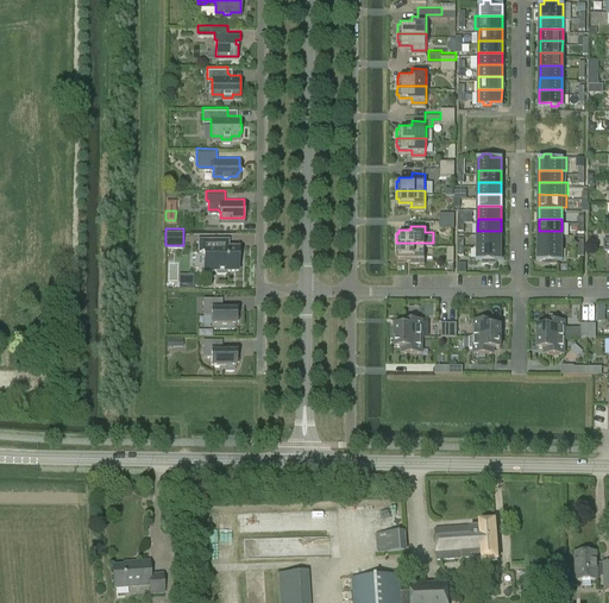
[(477,231),(477,243),(501,243),(501,231),(477,231)]
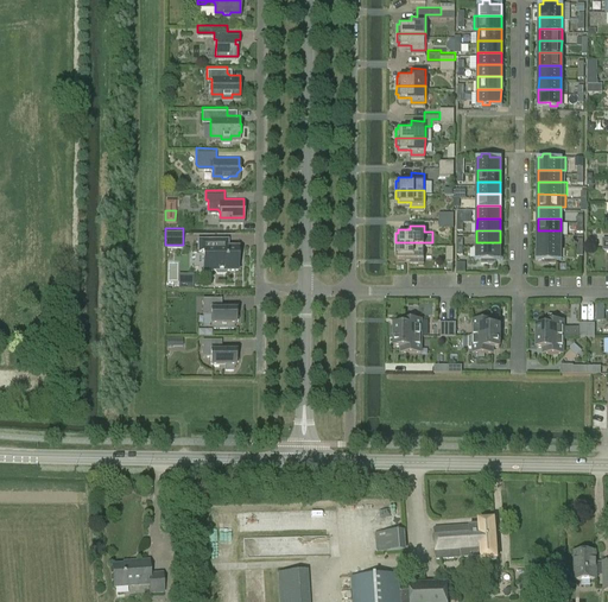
[(538,230),(538,242),(559,242),(561,230),(538,230)]
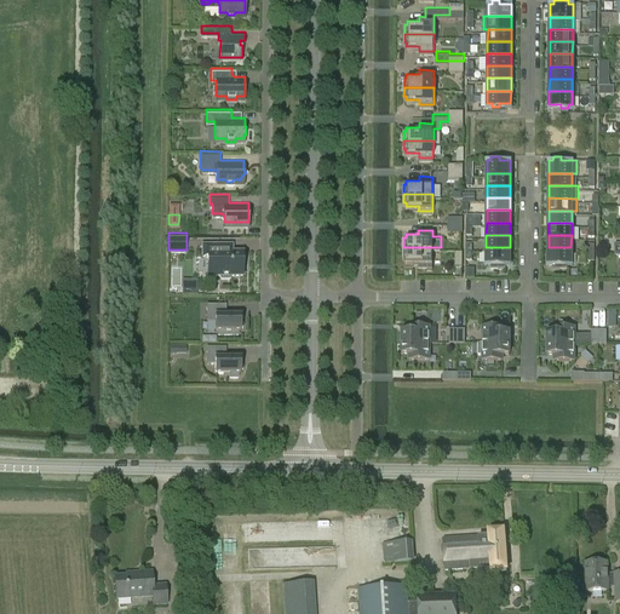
[(202,240),(202,252),(210,252),(210,271),(222,271),(222,273),(223,274),(229,274),(230,273),(230,271),(242,271),(242,257),(244,257),(244,251),(242,251),(242,248),(231,248),(231,244),(225,244),(225,240),(202,240)]
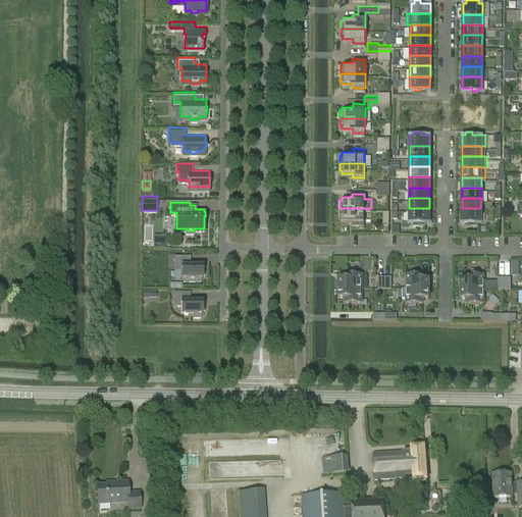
[(340,208),(340,215),(341,215),(341,218),(352,218),(352,222),(364,222),(364,208),(340,208)]
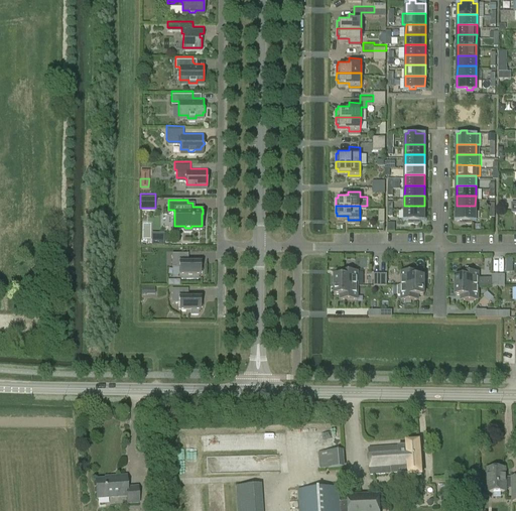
[(404,206),(404,217),(408,217),(408,220),(414,220),(414,217),(424,217),(424,206),(404,206)]
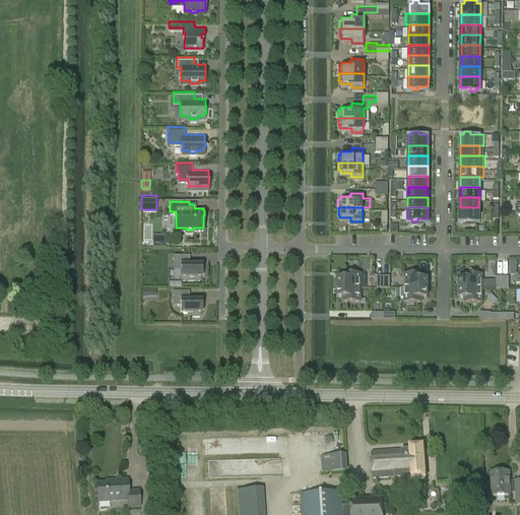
[(460,207),(460,218),(469,218),(469,221),(475,221),(475,218),(478,218),(478,207),(460,207)]
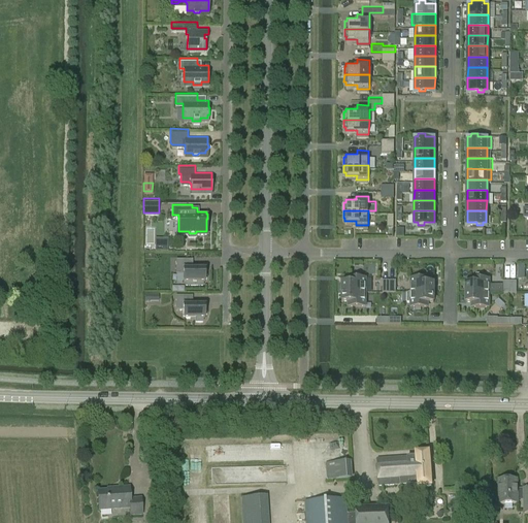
[(167,241),(167,233),(155,234),(155,241),(167,241)]
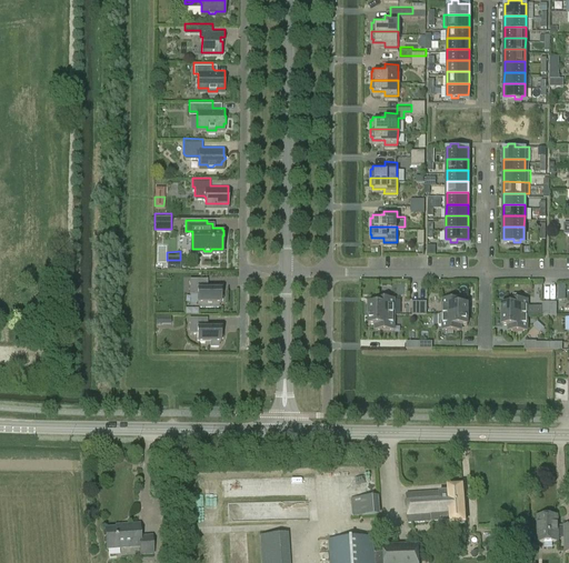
[(189,274),(190,290),(198,290),(198,299),(200,299),(200,303),(218,303),(218,299),(220,299),(220,295),(222,295),(222,289),(220,289),(220,284),(208,284),(207,274),(189,274)]
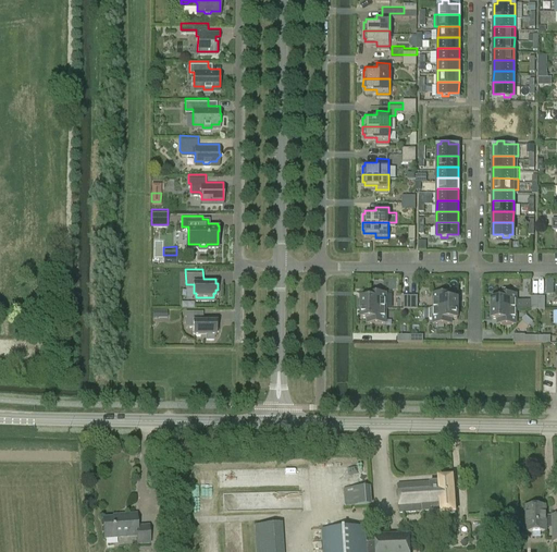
[(361,294),(361,304),(385,304),(385,290),(381,290),(374,290),(368,290),(368,294),(361,294)]
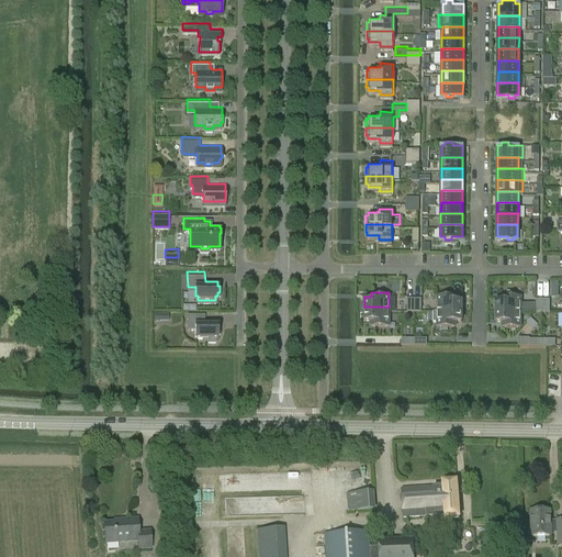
[(437,307),(437,308),(461,308),(462,298),(456,298),(456,292),(438,292),(437,307)]
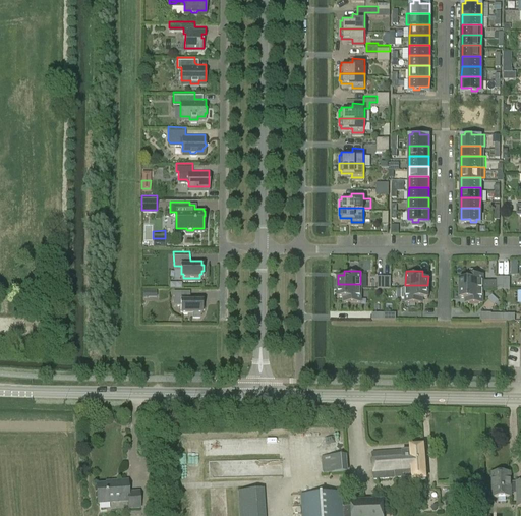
[(460,276),(460,285),(482,285),(497,285),(497,278),(482,278),(482,272),(466,271),(466,276),(460,276)]
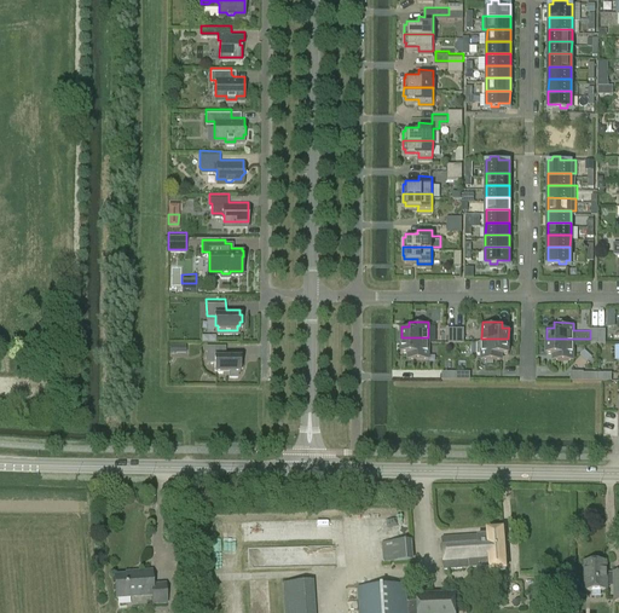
[(401,337),(401,348),(409,350),(409,354),(428,354),(428,337),(401,337)]
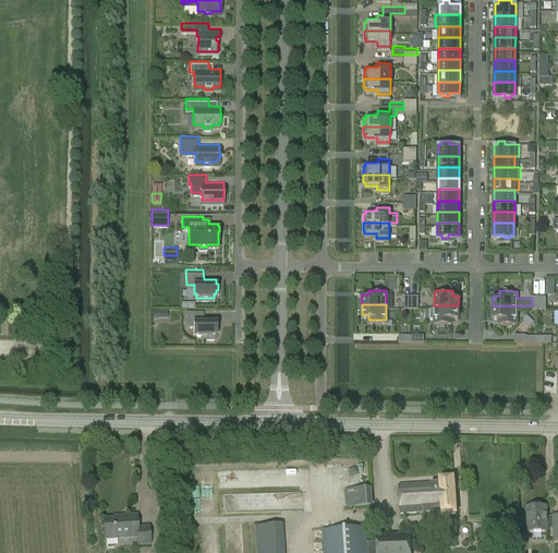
[(429,304),(429,305),(431,305),(429,315),(434,315),(434,320),(452,321),(452,315),(458,315),(458,305),(434,305),(434,304),(429,304)]
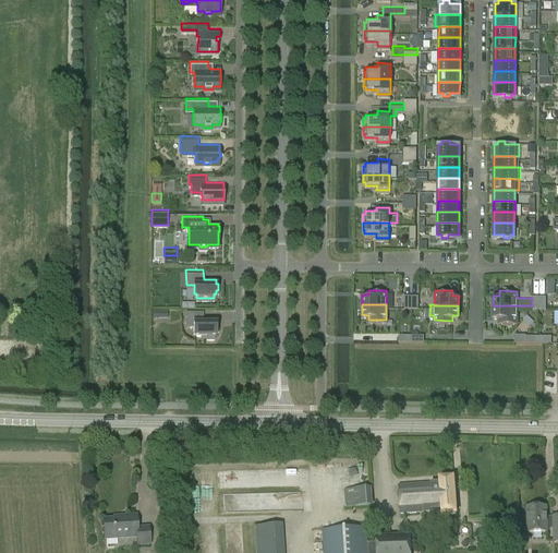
[(493,305),(493,315),(499,315),(499,321),(517,321),(517,305),(493,305)]
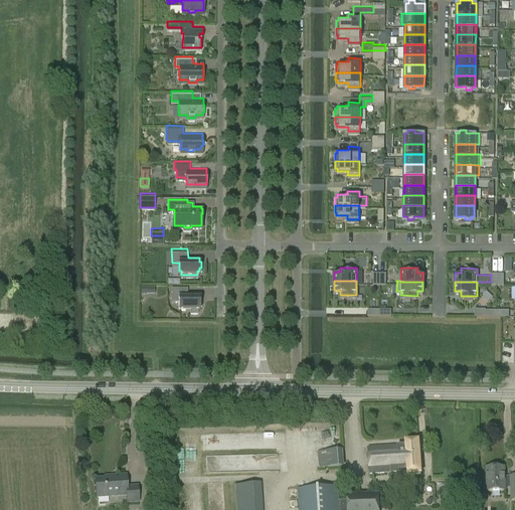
[(171,284),(171,298),(178,298),(178,306),(191,306),(190,310),(197,310),(197,306),(199,306),(199,303),(201,303),(201,297),(199,297),(199,293),(187,294),(187,284),(171,284)]
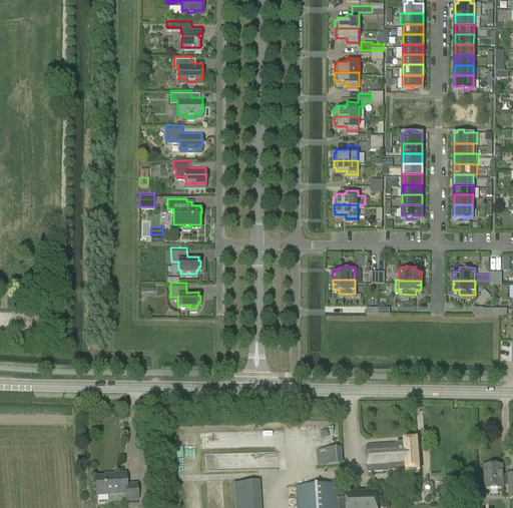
[(395,470),(407,469),(407,470),(420,469),(417,434),(404,435),(404,438),(366,441),(368,468),(394,466),(395,470)]
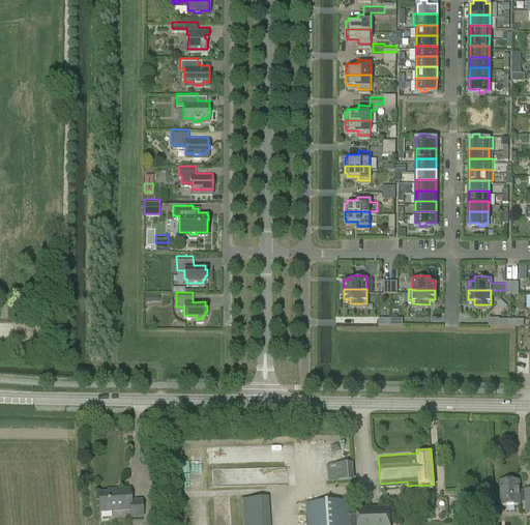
[(186,449),(177,450),(177,463),(187,463),(186,449)]
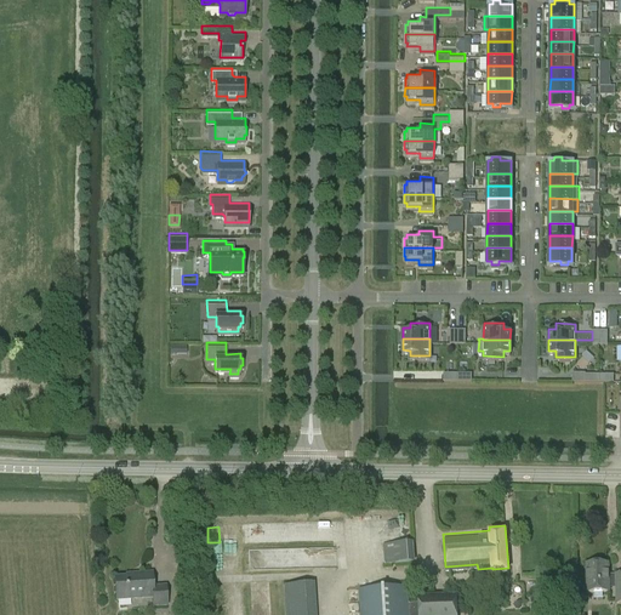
[(383,539),(385,558),(415,557),(412,536),(383,539)]
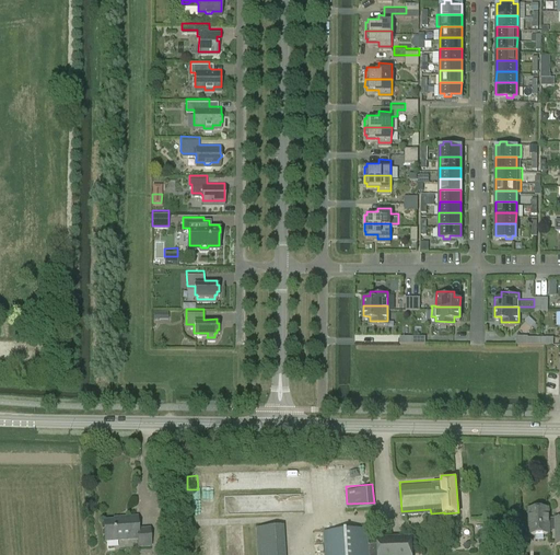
[(326,489),(326,499),(343,499),(343,488),(326,489)]
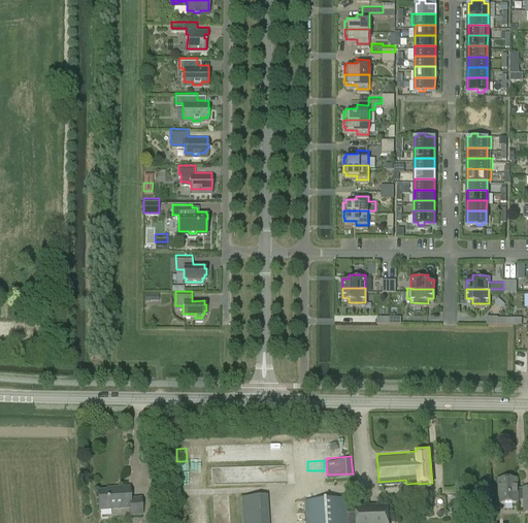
[(527,484),(518,485),(518,475),(498,476),(498,499),(518,499),(518,496),(522,496),(523,510),(527,510),(527,484)]
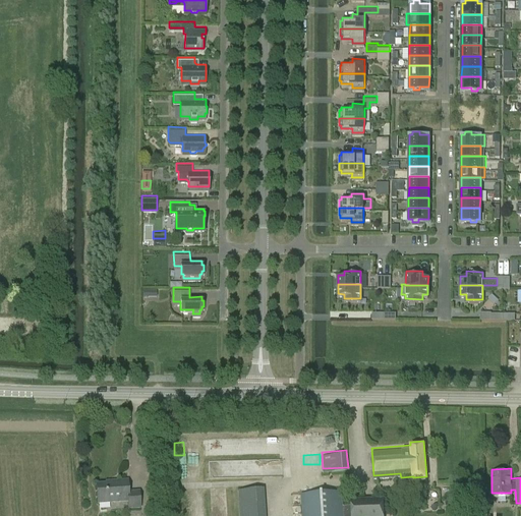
[(139,504),(139,488),(128,489),(128,476),(106,477),(107,480),(96,480),(97,499),(127,497),(128,504),(139,504)]
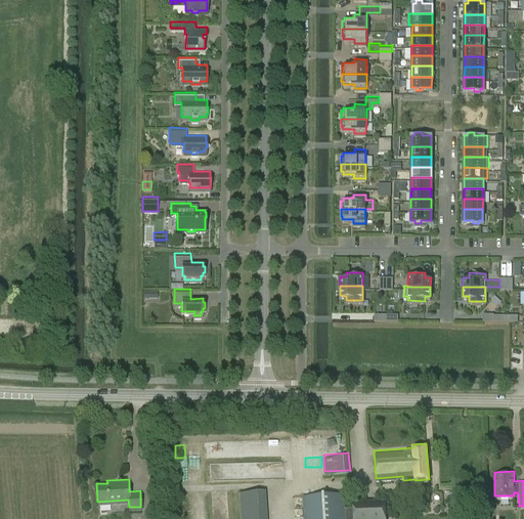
[(239,489),(241,518),(266,518),(264,487),(239,489)]
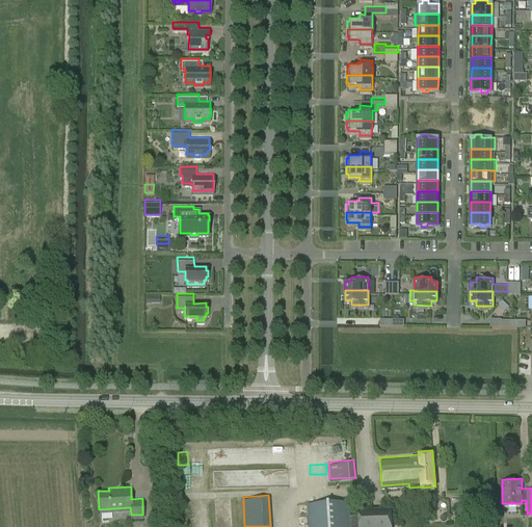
[(393,526),(392,505),(357,506),(358,511),(350,512),(349,497),(308,500),(309,520),(298,521),(298,526),(393,526)]
